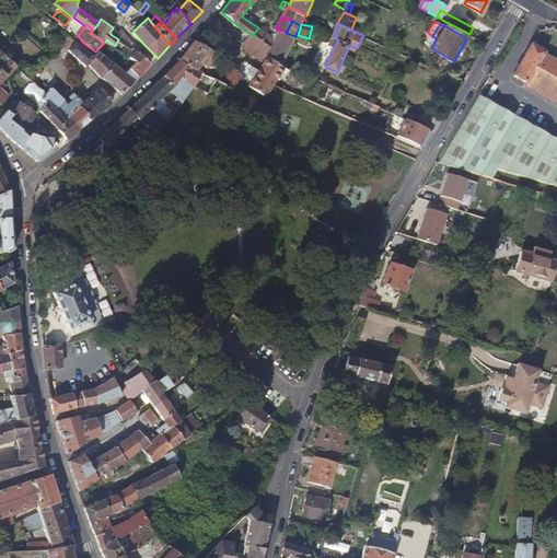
[(296,36),(286,33),(280,30),(280,31),(277,37),(273,46),(268,56),(283,62),(283,61),(296,36)]
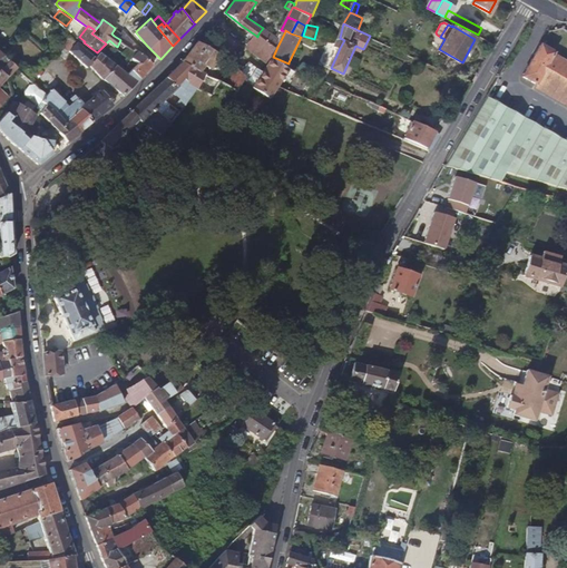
[(282,38),(272,31),(266,39),(277,47),(282,38)]
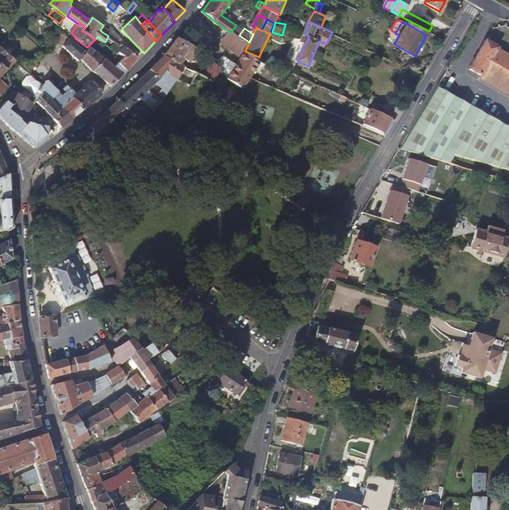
[(245,51),(249,42),(239,35),(232,30),(231,33),(230,32),(225,38),(229,41),(227,44),(243,54),(238,62),(229,77),(245,87),(251,76),(258,66),(261,68),(264,63),(245,51)]
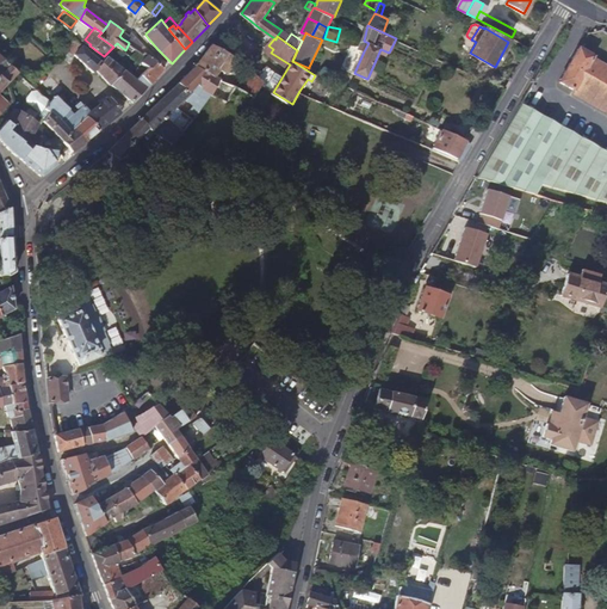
[(75,54),(85,45),(75,38),(68,47),(75,53),(75,54)]
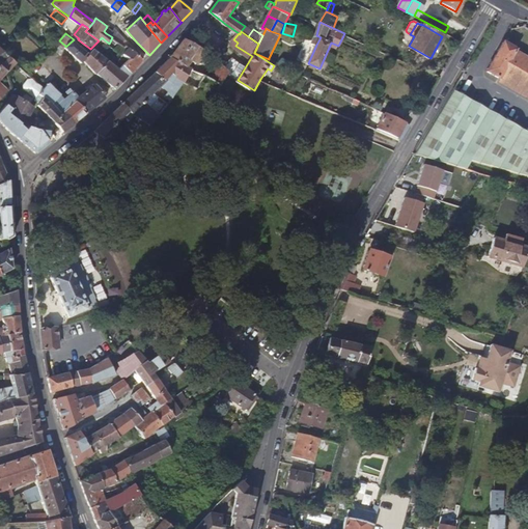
[(118,42),(126,47),(127,46),(130,43),(122,36),(118,42)]
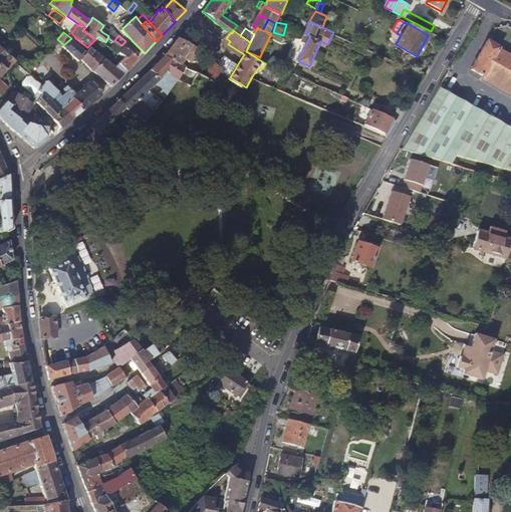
[(114,40),(108,36),(105,42),(120,53),(125,46),(122,44),(121,45),(114,40)]
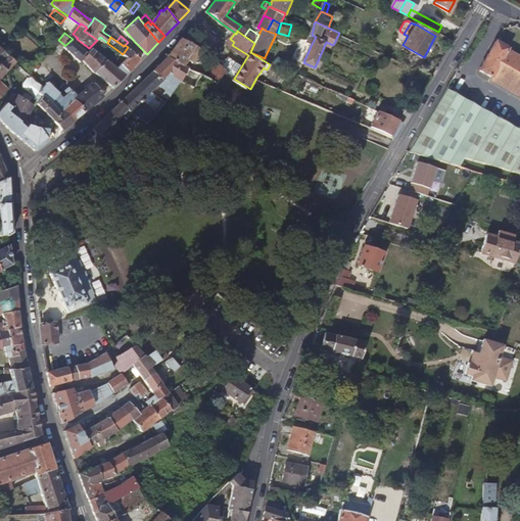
[(88,52),(73,39),(64,46),(82,61),(84,59),(96,73),(107,59),(93,47),(88,52)]
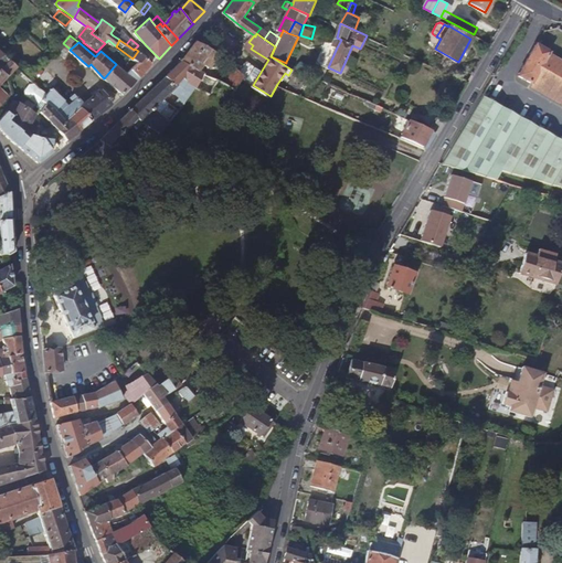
[(181,63),(200,71),(209,61),(212,53),(197,42),(189,52),(181,63)]
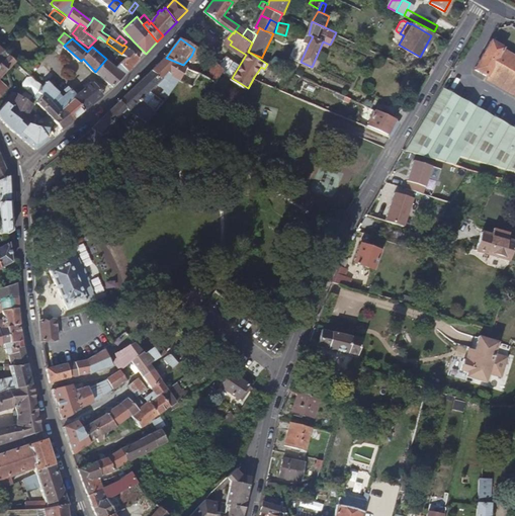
[(514,53),(505,48),(505,47),(493,39),(477,68),(489,75),(496,63),(514,72),(514,53)]
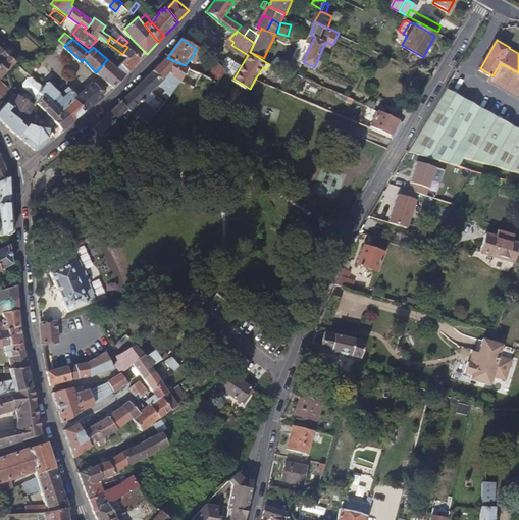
[(142,59),(135,52),(127,47),(122,54),(121,54),(123,55),(124,54),(128,58),(117,67),(126,75),(142,59)]
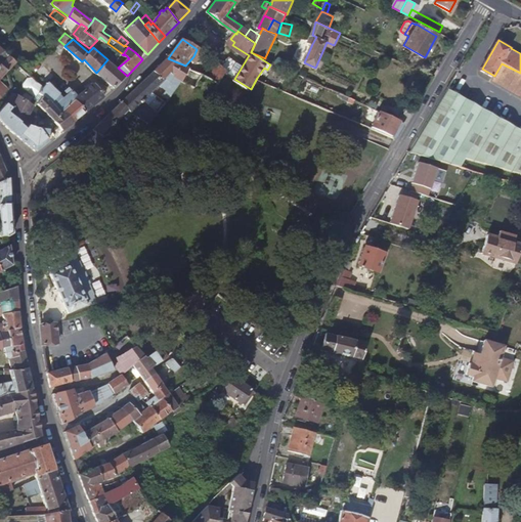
[(3,50),(0,52),(0,79),(7,72),(16,61),(3,50)]
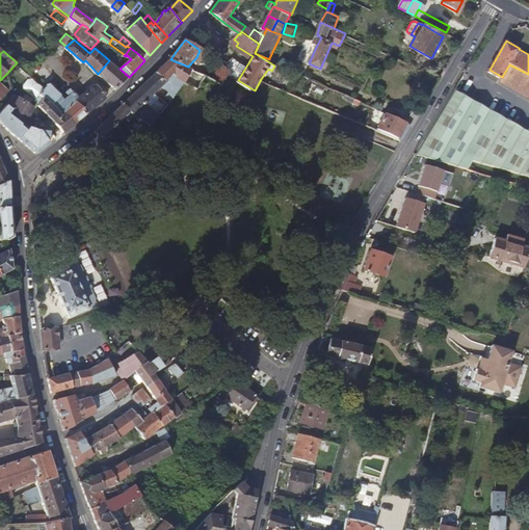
[(231,71),(229,74),(238,80),(247,64),(235,56),(225,65),(231,71)]
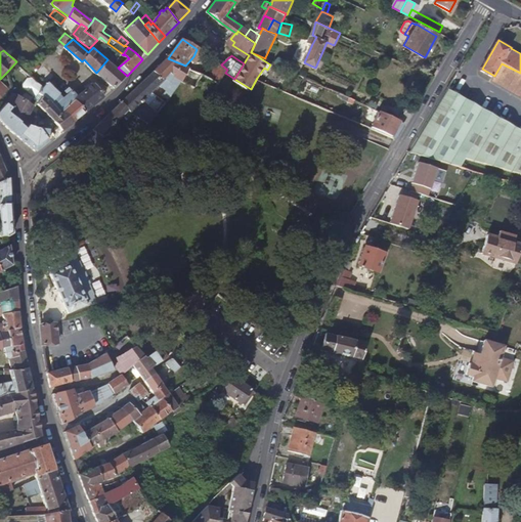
[(189,68),(185,66),(168,58),(155,71),(164,81),(158,86),(166,92),(162,97),(167,101),(182,80),(184,77),(189,68)]
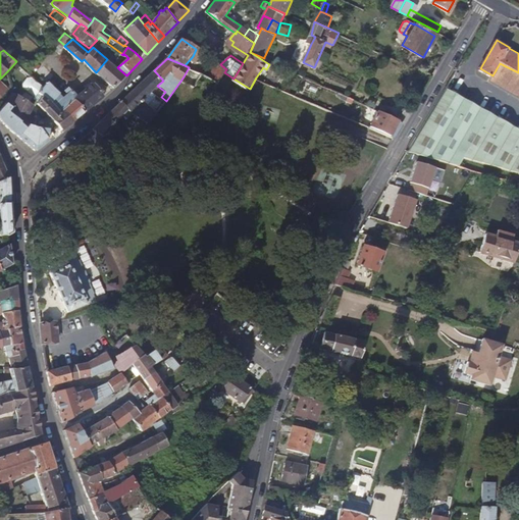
[(107,59),(96,72),(97,73),(102,75),(114,87),(115,88),(126,75),(117,67),(107,59)]
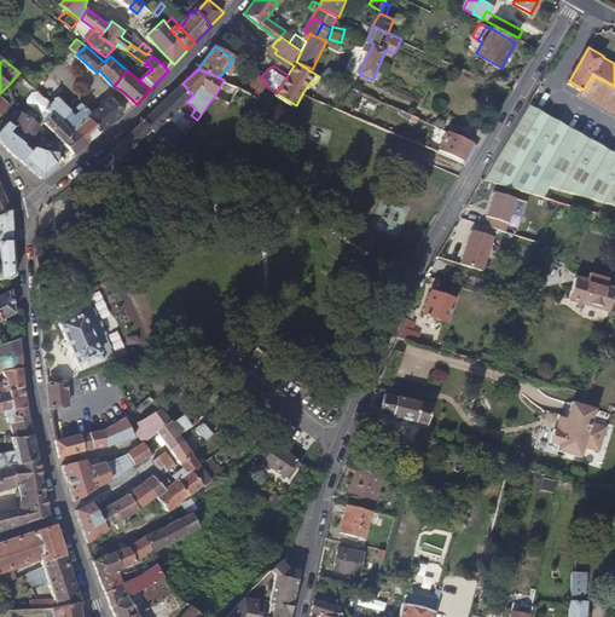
[(259,97),(266,86),(268,82),(261,76),(259,74),(250,85),(248,91),(259,97)]
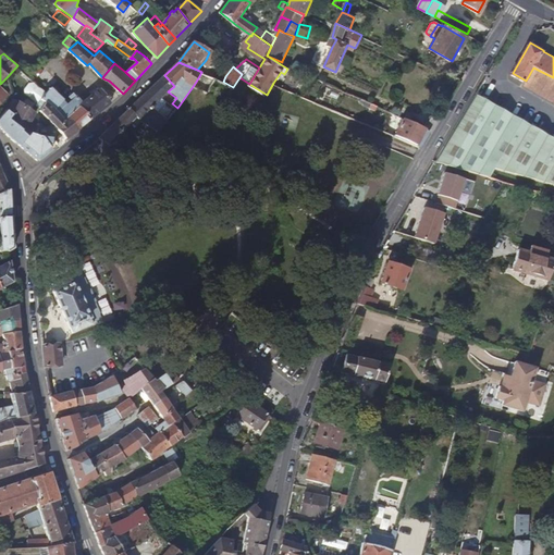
[(524,85),(553,101),(553,77),(533,68),(526,81),(524,85)]
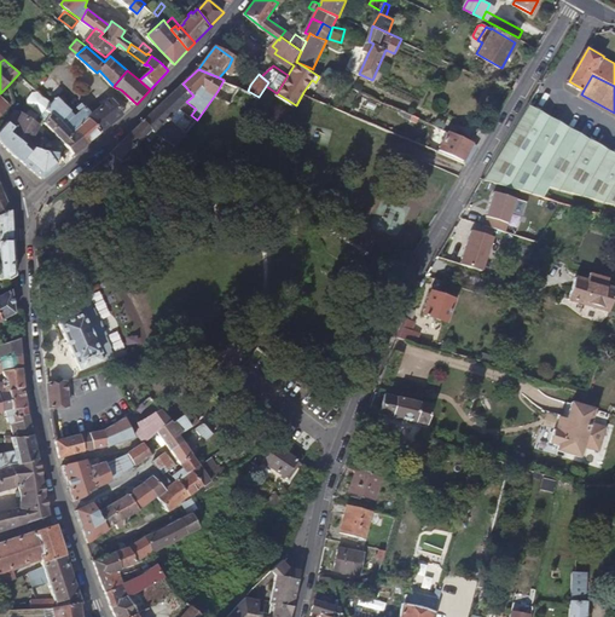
[(47,98),(41,108),(46,111),(58,97),(65,88),(54,80),(46,90),(42,94),(47,98)]
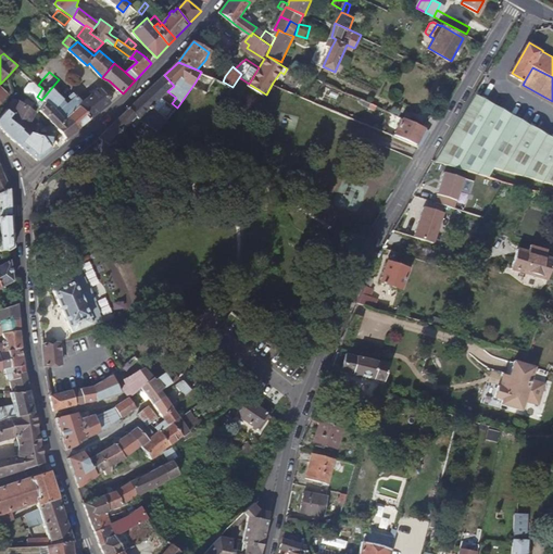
[(38,85),(41,80),(33,73),(29,77),(36,83),(38,85)]
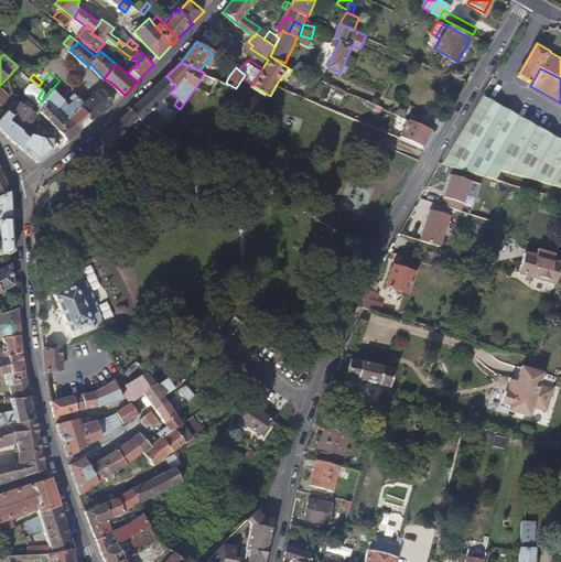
[(133,115),(138,118),(141,121),(162,100),(170,93),(176,87),(166,76),(131,109),(133,115)]
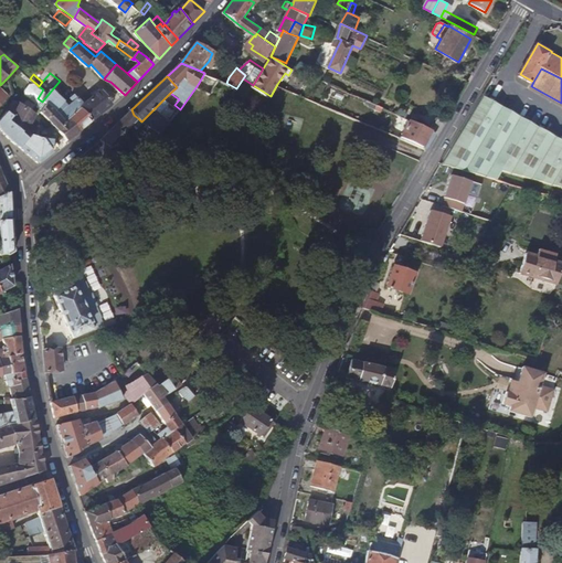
[(219,80),(211,76),(204,86),(203,89),(212,94),(219,80)]
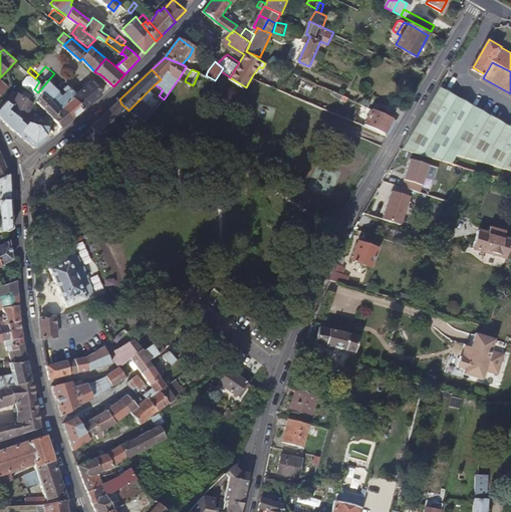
[(35,78),(33,76),(29,76),(24,82),(24,85),(36,94),(34,97),(38,100),(43,95),(38,92),(34,89),(39,81),(35,78)]
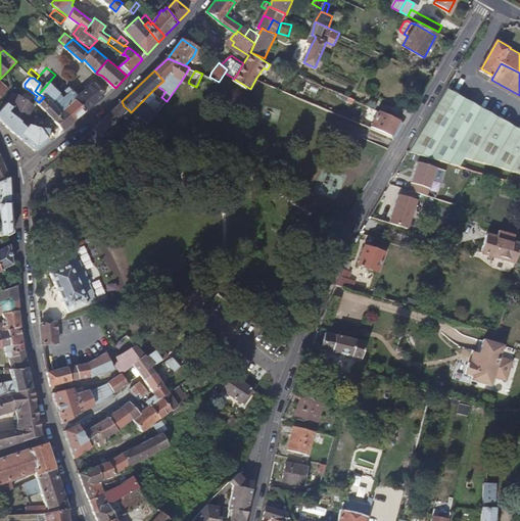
[(0,98),(8,89),(0,80),(0,98)]
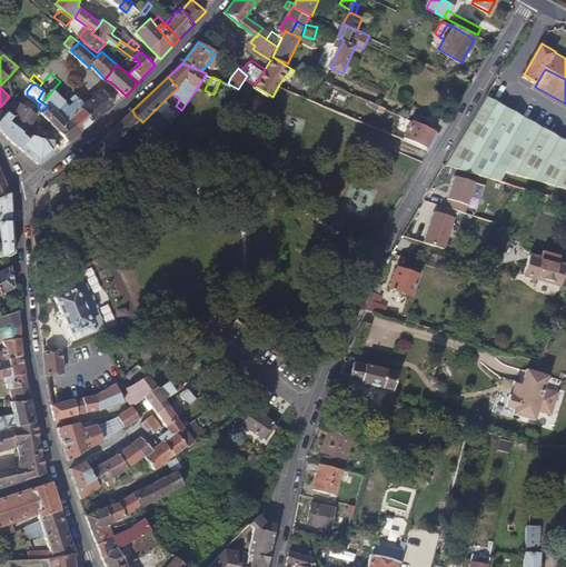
[(42,102),(48,106),(68,120),(82,108),(93,121),(115,103),(113,102),(103,89),(86,105),(76,93),(71,98),(75,101),(69,107),(65,102),(66,101),(53,89),(42,102)]
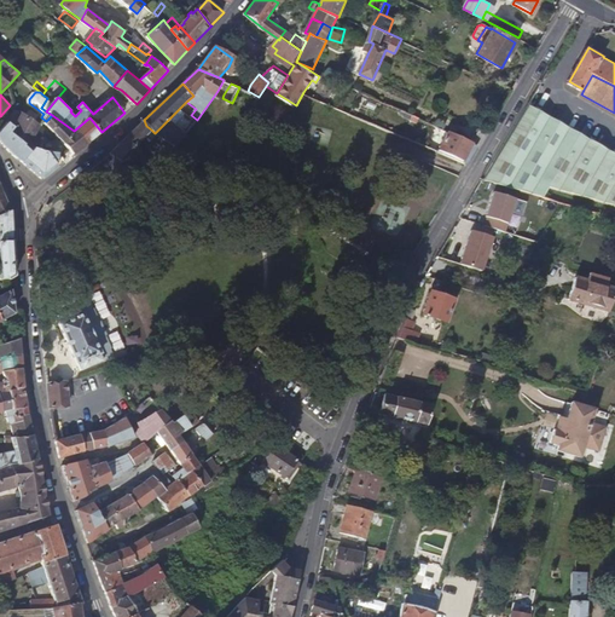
[(539,113),(540,109),(529,103),(485,179),(545,196),(551,186),(614,205),(614,151),(598,143),(596,146),(578,136),(580,132),(560,120),(558,124),(539,113)]
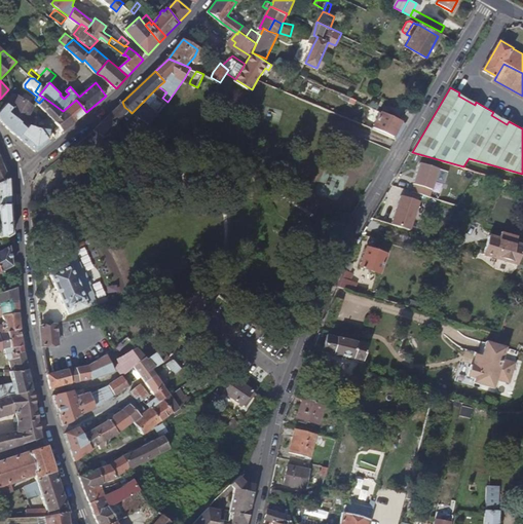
[(13,92),(6,104),(12,108),(27,118),(30,114),(33,107),(20,96),(19,97),(13,92)]
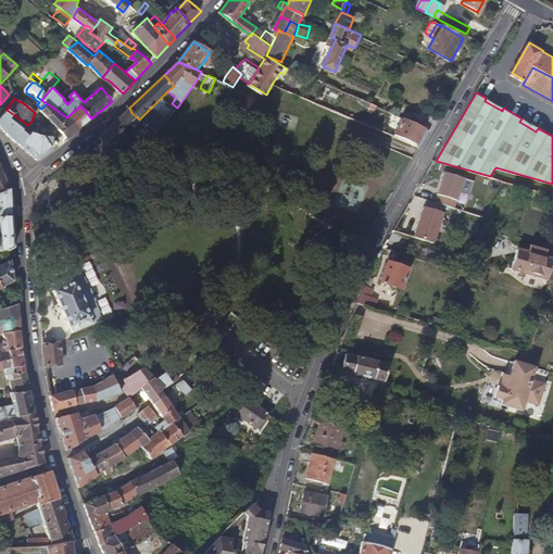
[(502,111),(503,108),(486,98),(485,101),(502,111)]
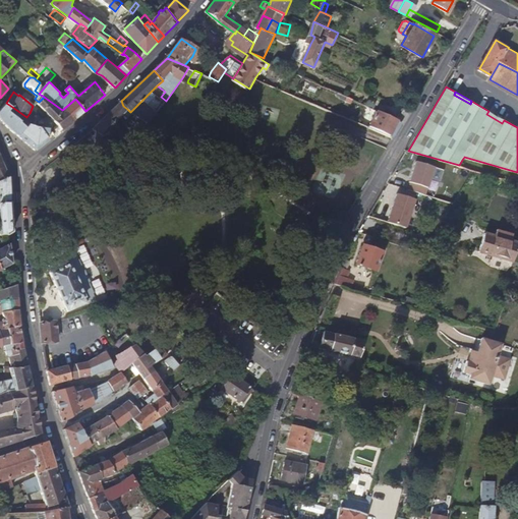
[(74,119),(62,110),(44,97),(39,102),(38,104),(63,129),(74,119)]
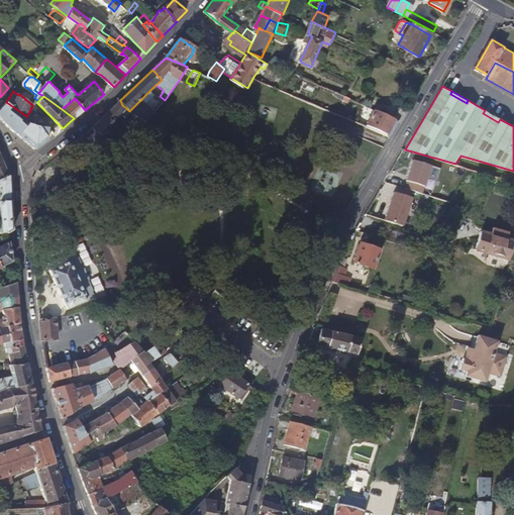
[(85,110),(75,98),(62,109),(74,118),(85,110)]
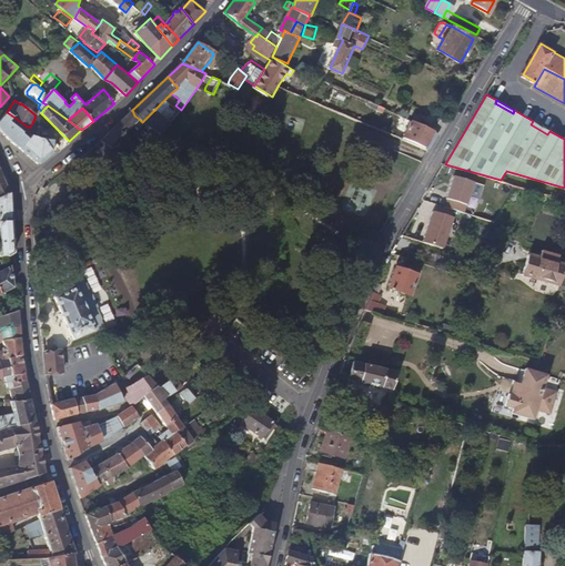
[(128,130),(129,130),(139,119),(134,115),(132,110),(103,139),(102,140),(106,144),(106,162),(129,139),(123,133),(128,130)]
